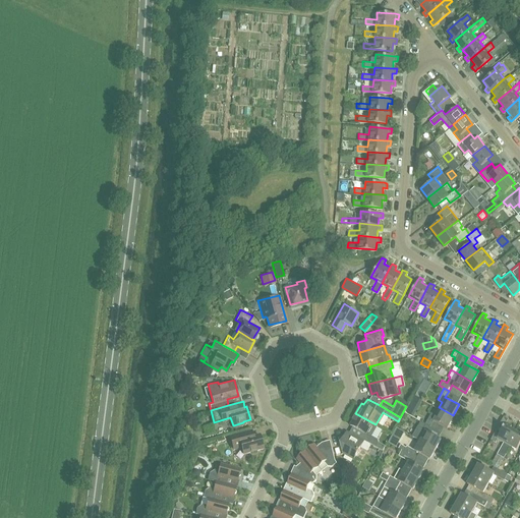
[(453,415),(439,407),(436,413),(430,410),(424,421),(429,424),(432,418),(447,426),(453,415)]
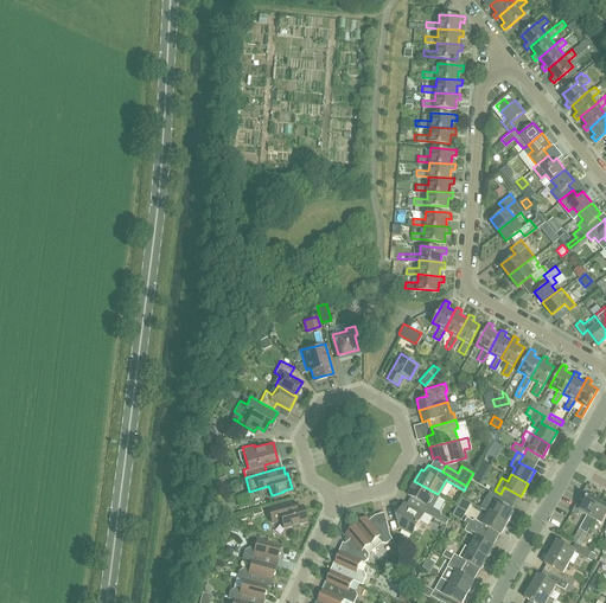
[(438,494),(414,481),(407,493),(422,501),(419,508),(423,511),(445,523),(448,518),(439,513),(439,510),(432,506),(438,494)]
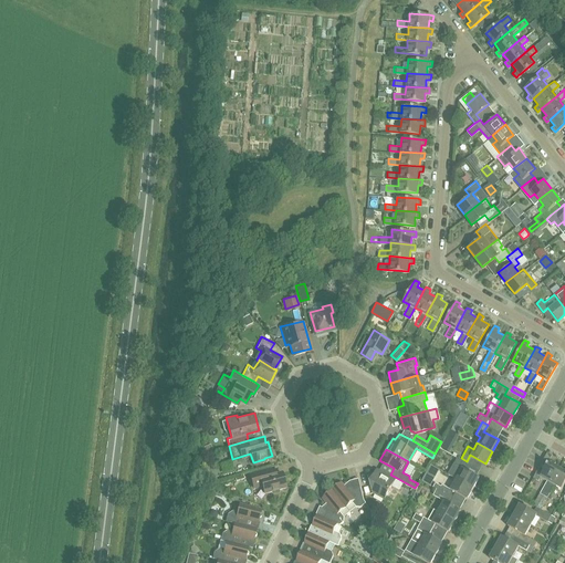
[(470,464),(467,461),(461,458),(457,456),(453,461),(448,472),(456,477),(472,486),(479,476),(467,469),(470,464)]
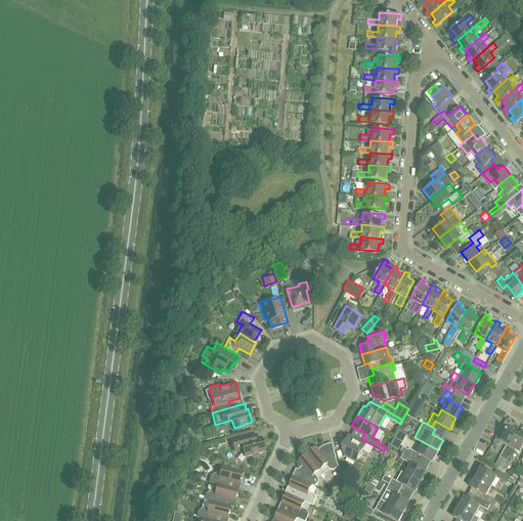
[(508,447),(517,432),(512,429),(514,426),(509,423),(506,429),(500,426),(492,440),(497,443),(499,439),(506,443),(505,445),(508,447)]
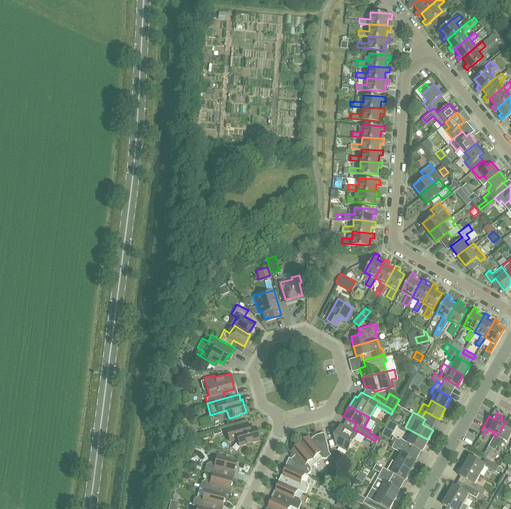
[(496,437),(493,435),(490,439),(497,443),(501,437),(507,440),(510,432),(510,421),(509,424),(505,422),(496,437)]
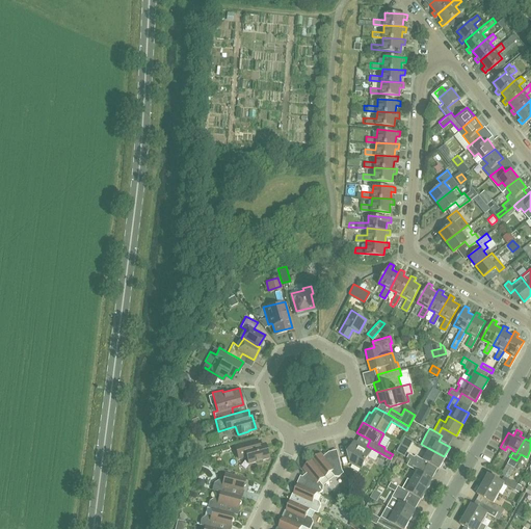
[(247,440),(234,444),(238,456),(245,454),(247,461),(268,456),(264,442),(248,446),(247,440)]
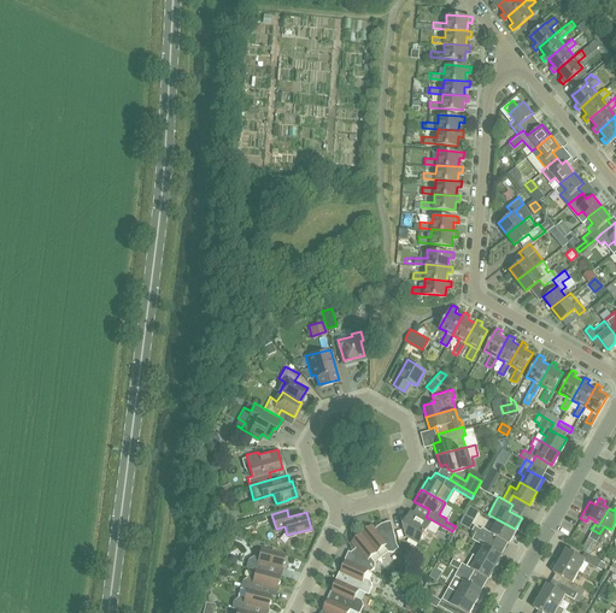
[(430,519),(426,517),(414,510),(410,516),(408,517),(406,514),(400,516),(405,535),(418,542),(430,519)]
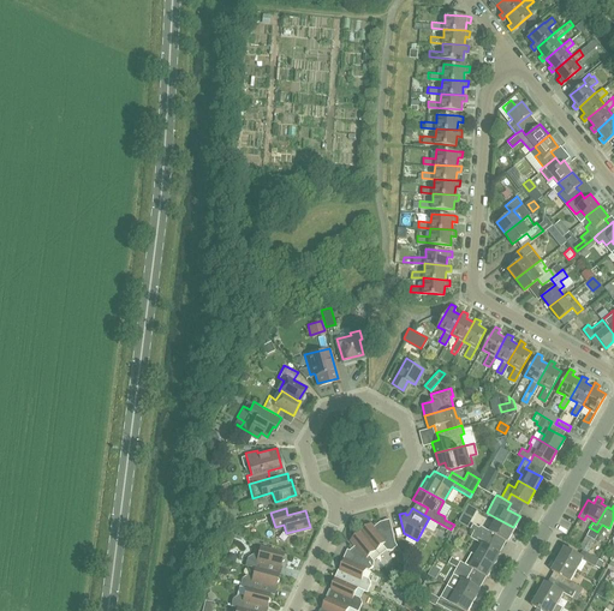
[(513,527),(495,517),(489,528),(480,523),(478,525),(472,521),(470,526),(474,528),(492,538),(495,532),(507,539),(513,527)]
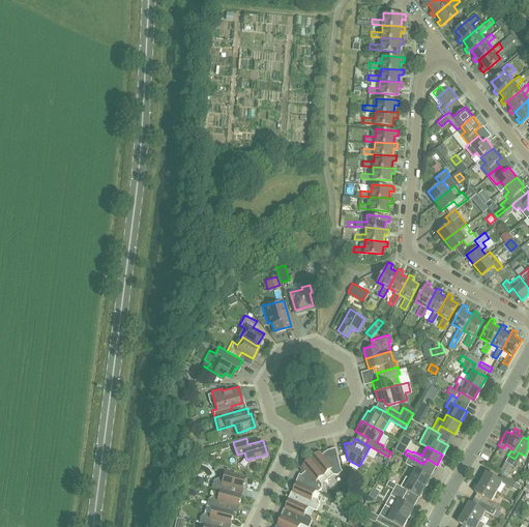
[(310,457),(323,473),(328,468),(332,472),(336,473),(342,469),(340,467),(338,455),(330,457),(328,452),(324,456),(319,449),(310,457)]
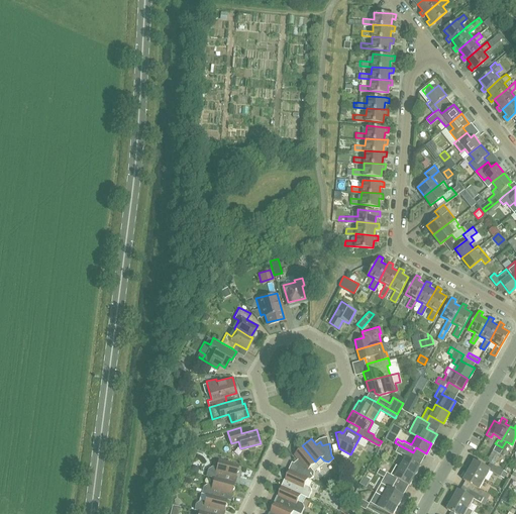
[(502,447),(495,443),(486,459),(489,460),(490,461),(496,450),(499,452),(502,447)]
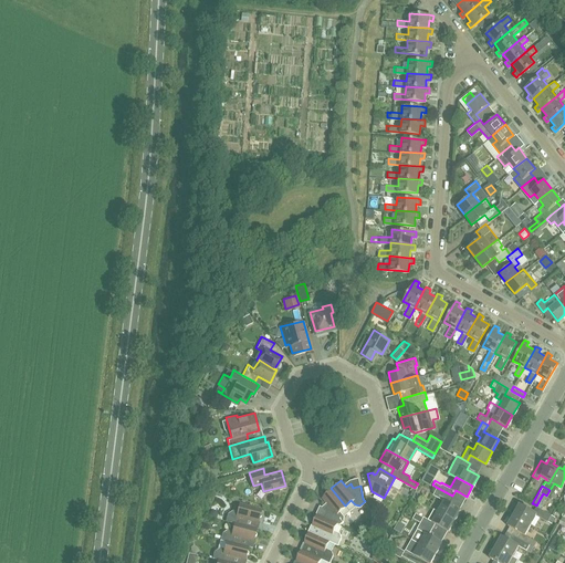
[(452,496),(436,487),(432,492),(443,499),(437,509),(454,519),(460,508),(449,502),(452,496)]
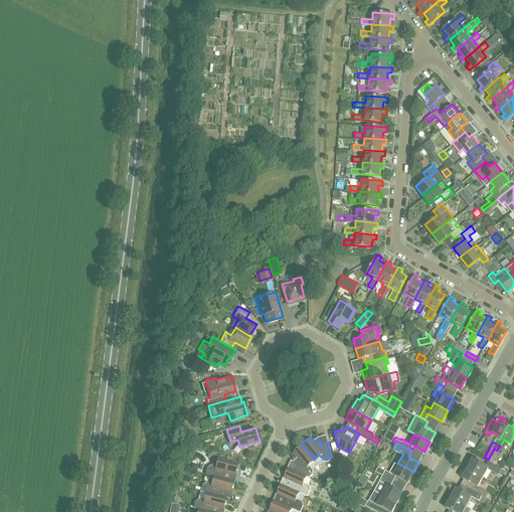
[(314,460),(301,444),(293,452),(298,458),(294,461),(297,464),(295,469),(306,475),(308,476),(312,473),(312,468),(309,464),(314,460)]
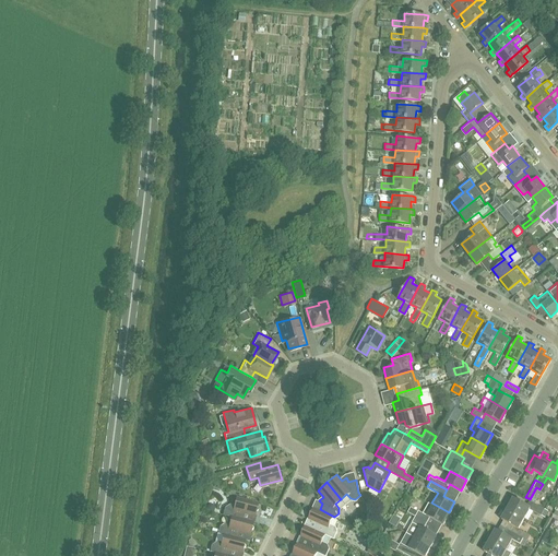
[(536,487),(530,499),(533,501),(539,489),(536,487)]
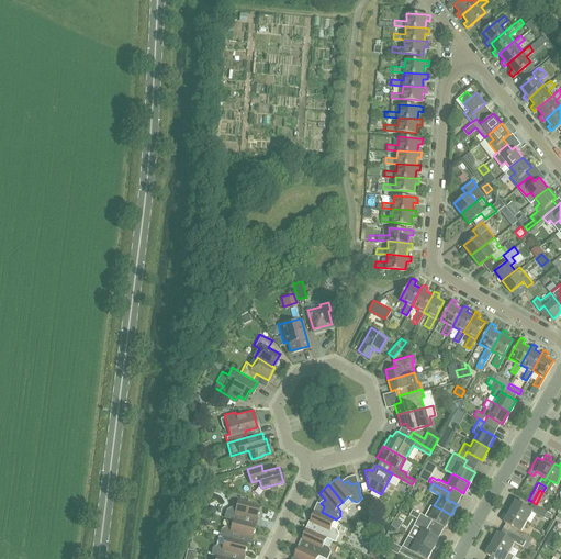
[(242,520),(243,516),(246,514),(255,516),(256,512),(259,511),(257,507),(258,504),(237,499),(235,506),(229,505),(224,509),(223,515),(232,517),(242,520)]
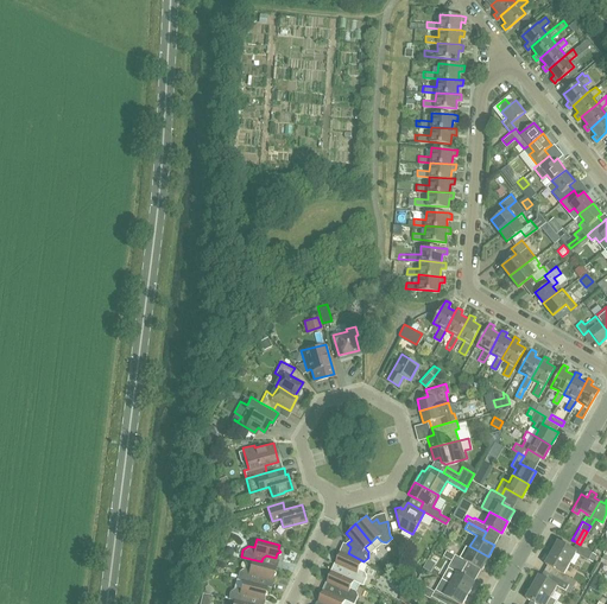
[(596,553),(580,545),(576,542),(575,541),(573,547),(557,539),(551,551),(569,561),(575,551),(592,560),(596,553)]
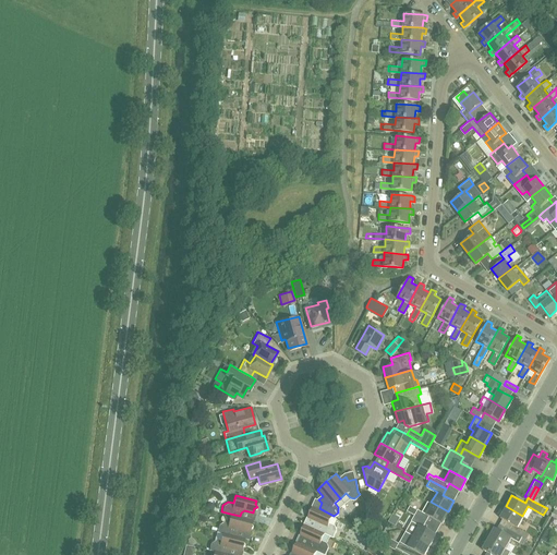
[(448,511),(431,502),(427,499),(421,510),(416,507),(415,510),(408,506),(406,509),(413,514),(427,521),(431,516),(442,522),(448,511)]
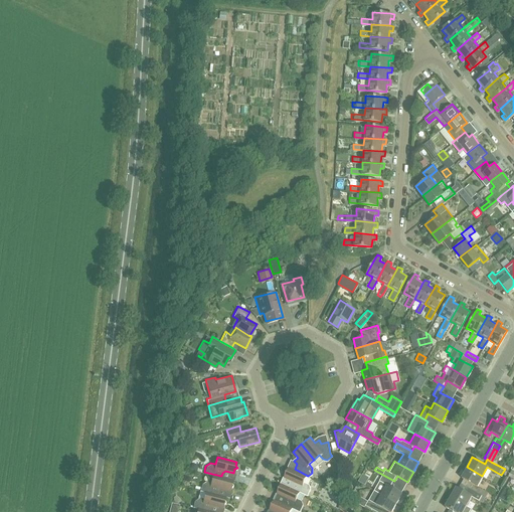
[(306,475),(295,469),(288,466),(283,477),(291,480),(289,486),(299,491),(307,495),(310,487),(308,483),(303,481),(306,475)]
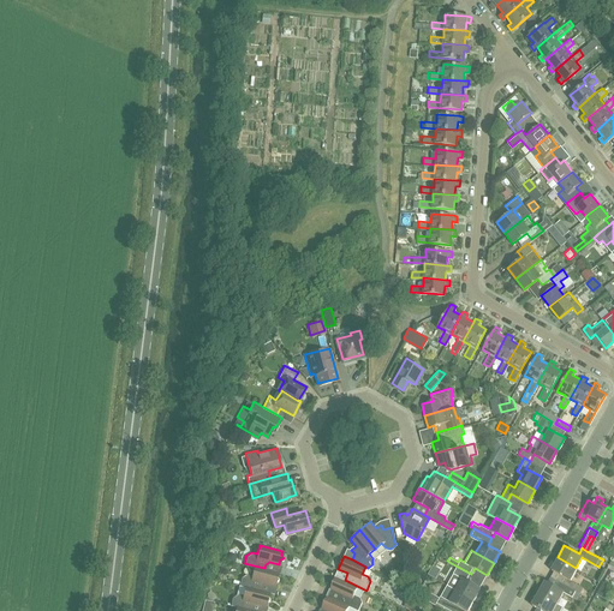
[(576,568),(558,557),(550,568),(566,576),(562,582),(574,589),(579,592),(583,586),(570,579),(576,568)]
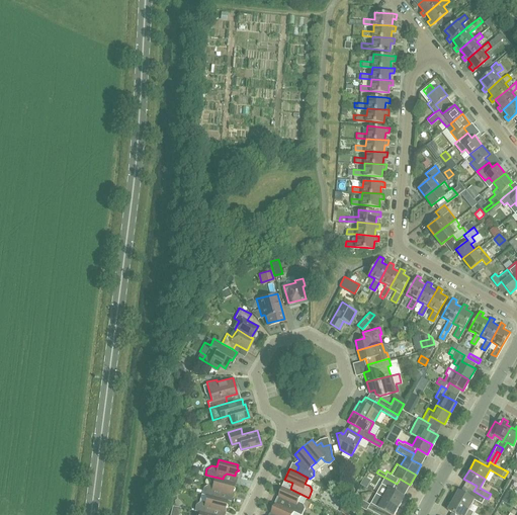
[(223,479),(213,477),(211,484),(207,483),(202,486),(200,492),(206,494),(219,496),(220,493),(222,491),(231,493),(232,490),(234,488),(233,486),(234,482),(223,479)]
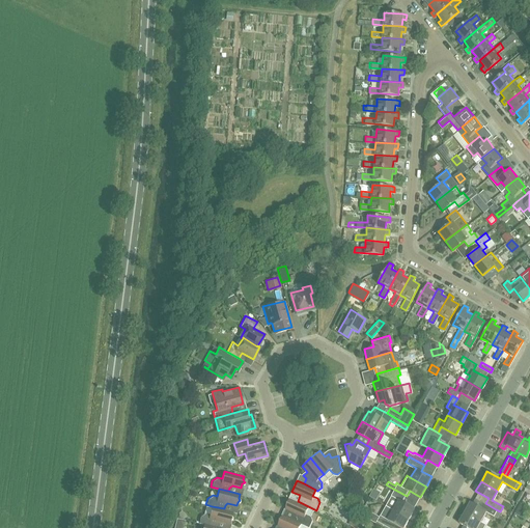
[(393,489),(390,494),(398,499),(393,508),(409,518),(414,507),(403,501),(407,496),(393,489)]
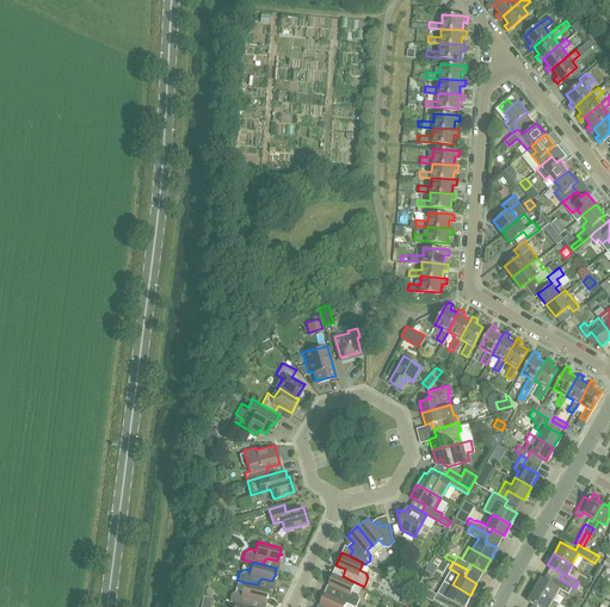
[(416,581),(419,575),(411,570),(408,575),(416,581)]
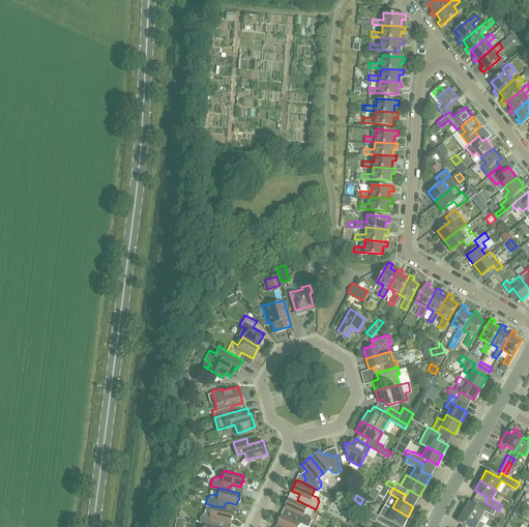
[(307,505),(297,500),(289,496),(284,507),(292,510),(289,517),(300,522),(309,526),(312,518),(310,514),(304,511),(307,505)]
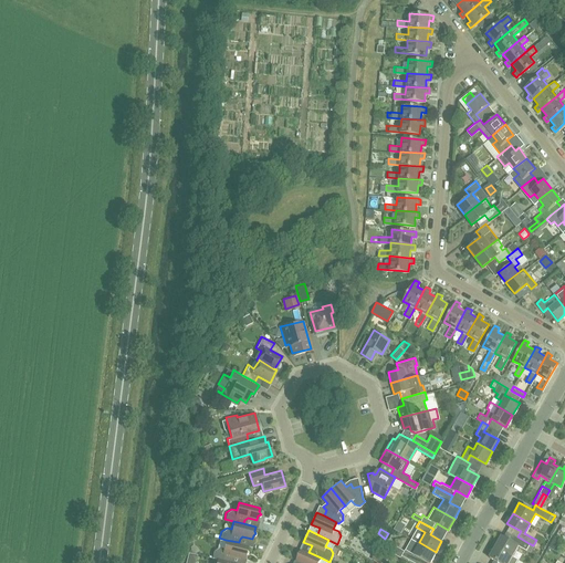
[(529,543),(518,537),(513,534),(511,540),(501,534),(495,545),(512,555),(512,554),(518,544),(525,549),(529,543)]
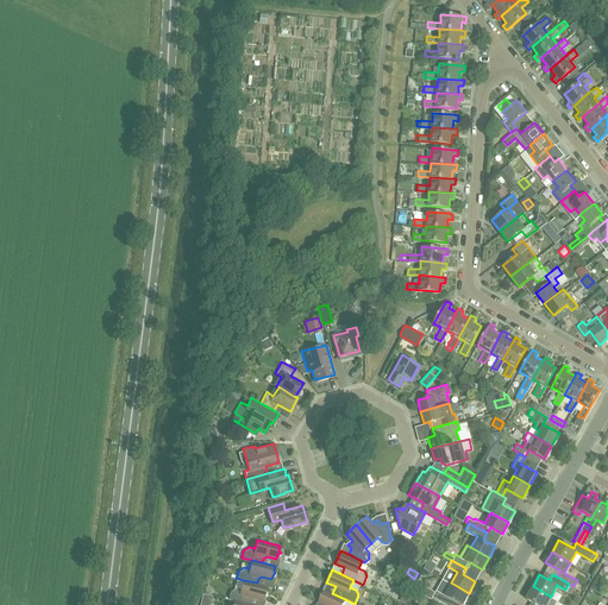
[(469,593),(451,583),(442,578),(436,588),(432,596),(446,604),(450,597),(462,604),(469,593)]
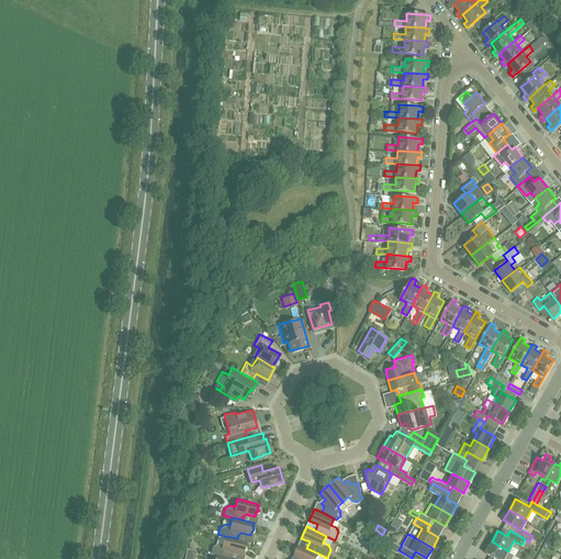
[(224,536),(222,543),(217,541),(212,545),(210,552),(215,554),(228,557),(229,552),(233,551),(242,554),(243,549),(246,548),(244,545),(245,540),(237,538),(224,536)]
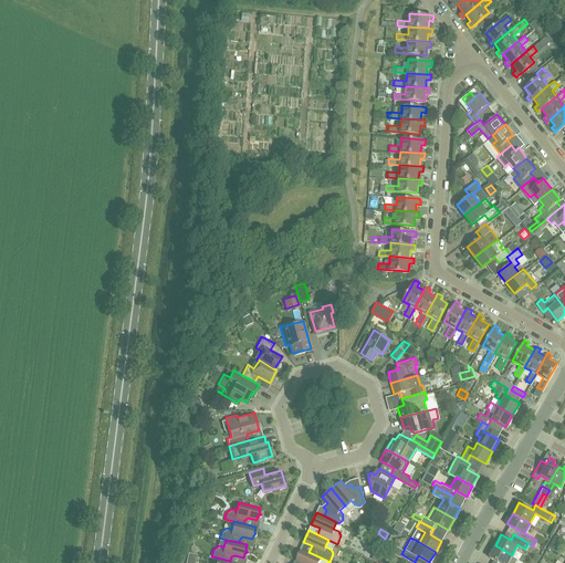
[(512,555),(495,545),(489,555),(498,561),(495,562),(514,562),(518,558),(512,554),(512,555)]
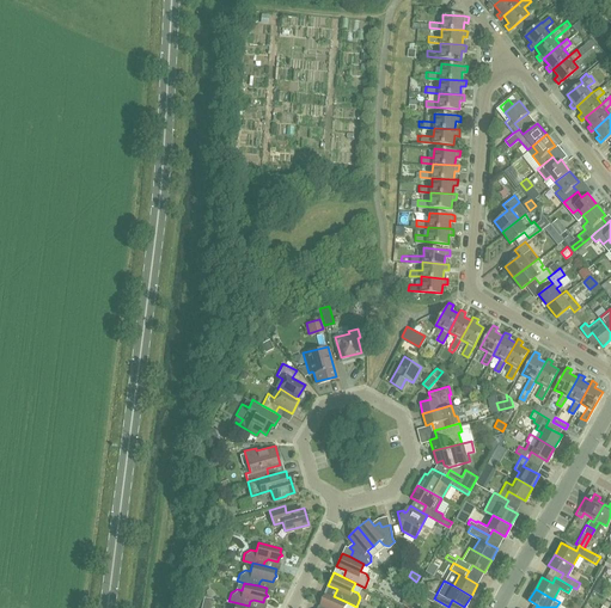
[(343,607),(347,602),(334,596),(325,591),(319,605),(328,607),(343,607)]
